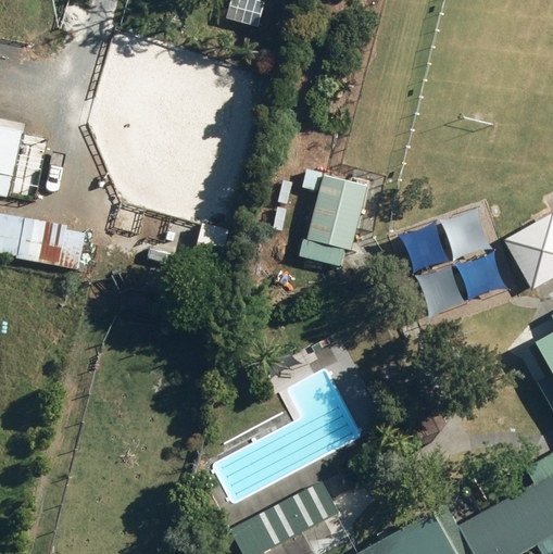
[(230,0),(226,17),(259,26),(265,1),(261,0),(230,0)]
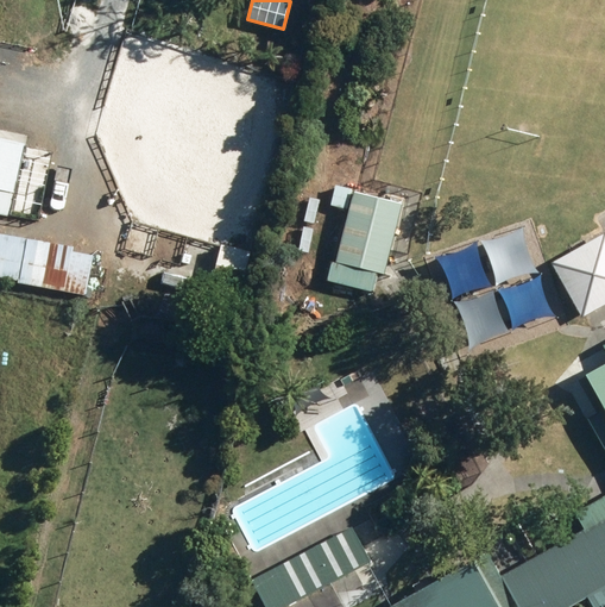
[(0,212),(39,220),(54,150),(25,145),(25,142),(0,137),(0,212)]
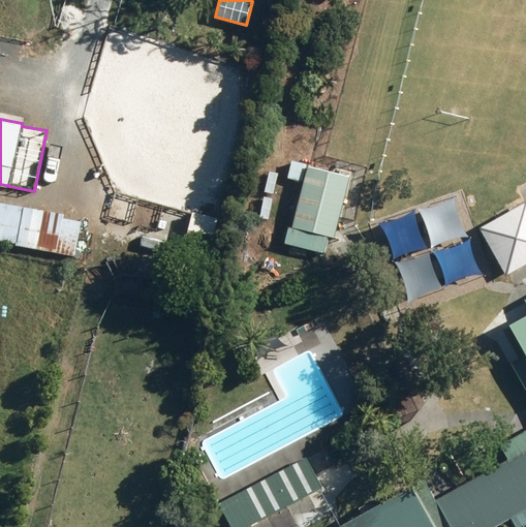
[(169,144),(154,202),(180,209),(196,151),(169,144)]
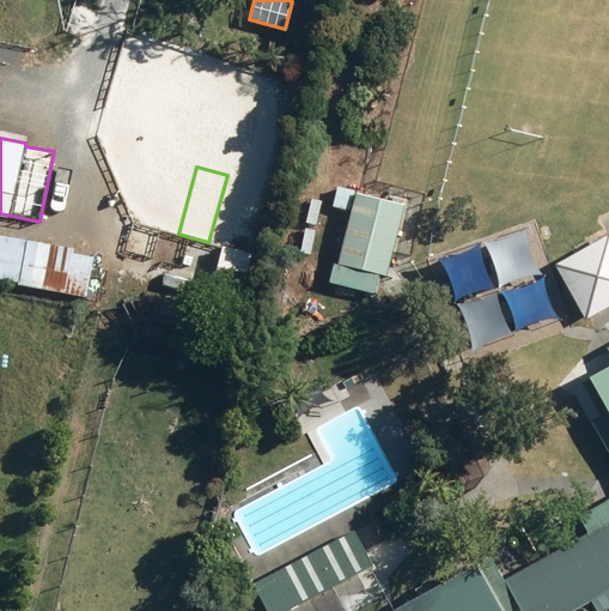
[(367,194),(348,265),(385,276),(406,205),(385,199),(377,197),(367,194)]
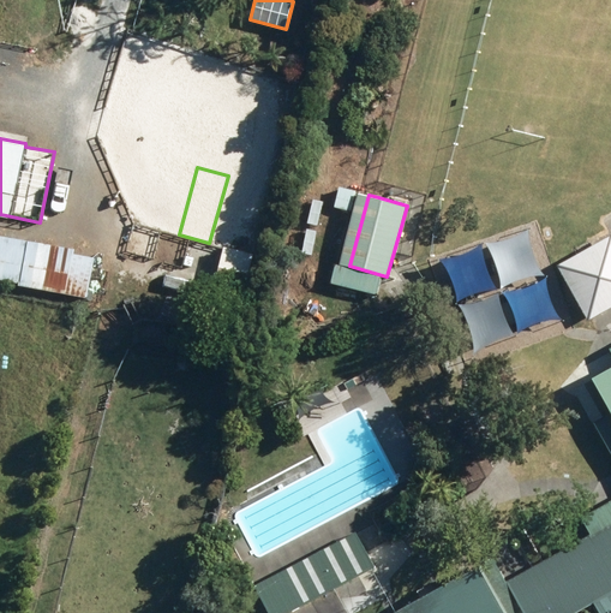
[(148,228),(141,254),(181,266),(190,242),(148,228)]
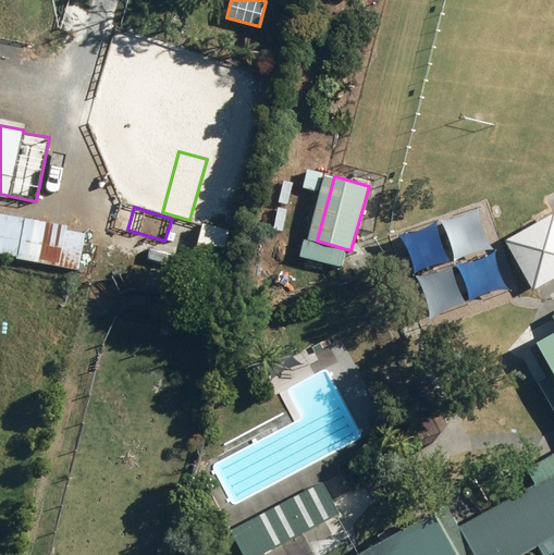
[(19,259),(38,262),(37,271),(58,274),(59,264),(79,268),(85,233),(66,230),(66,225),(0,213),(0,250),(19,254),(19,259)]
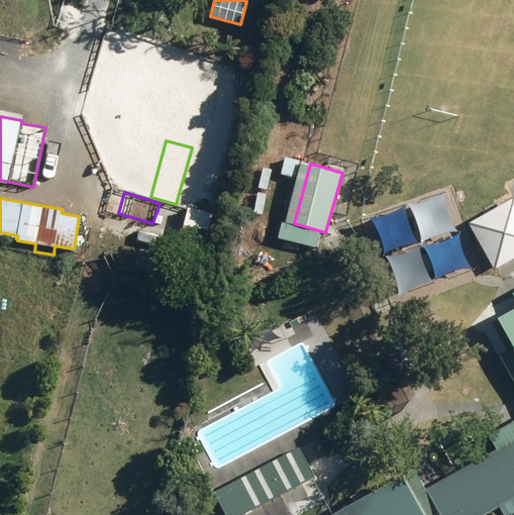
[(513,201),(469,226),(495,272),(513,261),(513,201)]
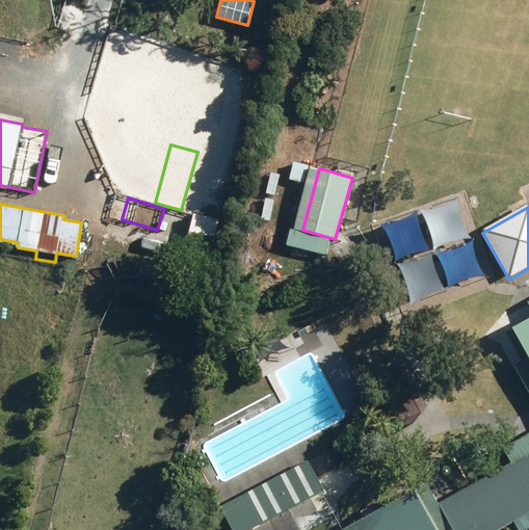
[(173,209),(165,234),(183,239),(190,214),(173,209)]
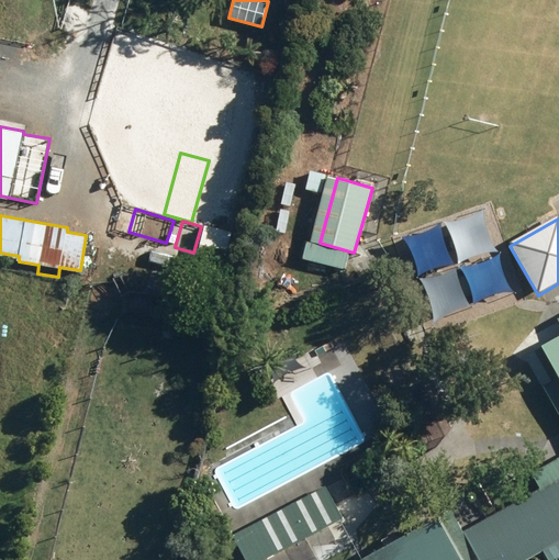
[(227,231),(204,225),(200,244),(223,249),(227,231)]
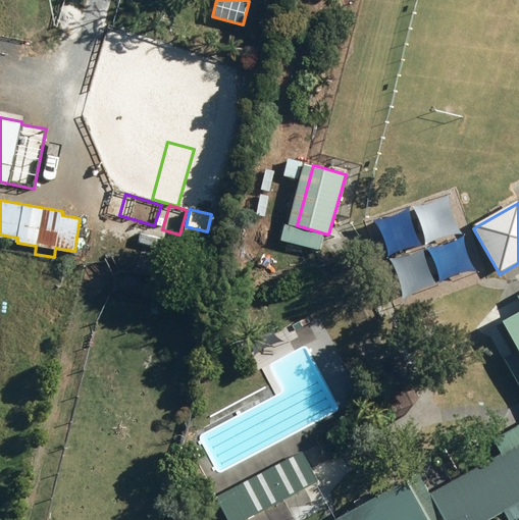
[(518,430),(495,444),(505,462),(430,504),(438,519),(499,519),(507,516),(509,519),(518,519),(518,302),(518,318),(501,327),(517,357),(506,364),(518,387),(518,430)]
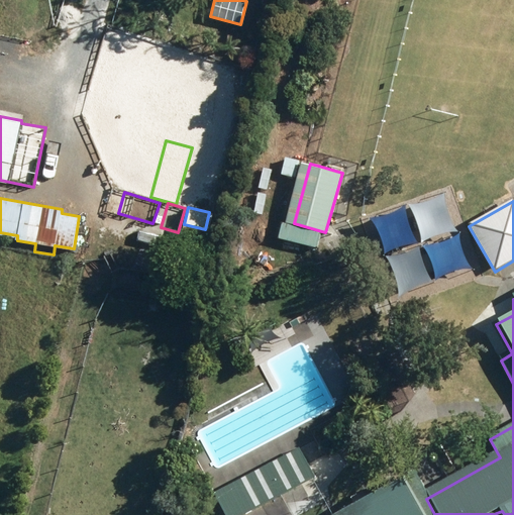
[(299,446),(213,493),(224,514),(242,514),(315,476),(299,446)]
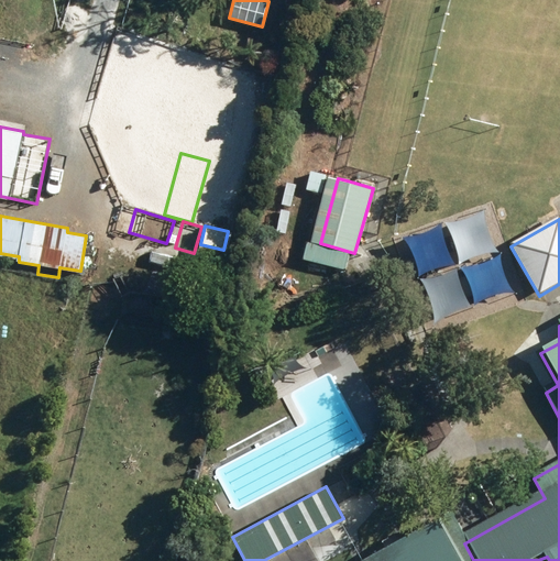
[(360,560),(454,560),(432,520),(360,560)]
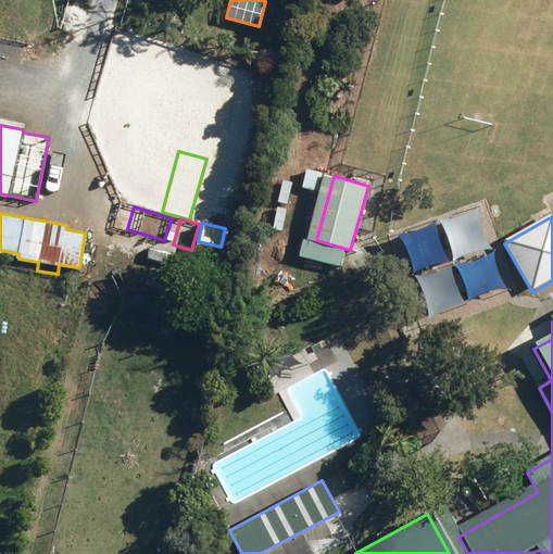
[(187,543),(184,553),(210,553),(212,549),(187,543)]
